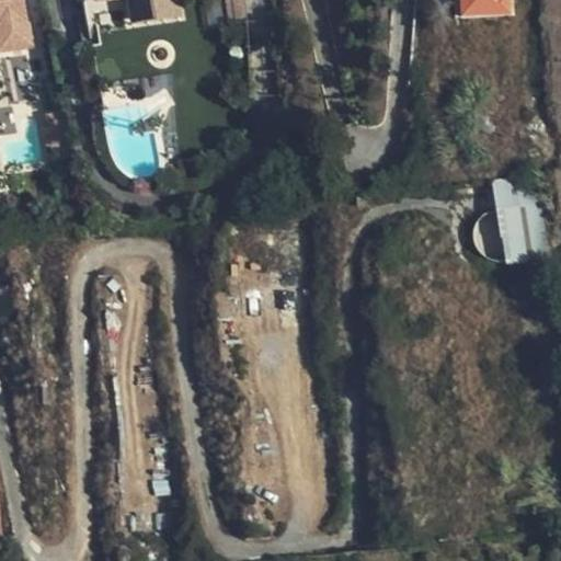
[(0,0),(0,55),(36,48),(27,0),(0,0)]
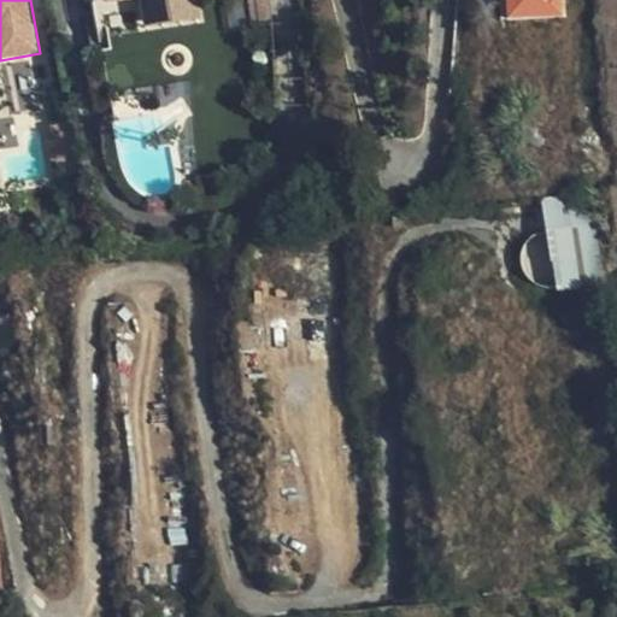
[(194,0),(153,0),(140,3),(142,17),(197,6),(194,0)]
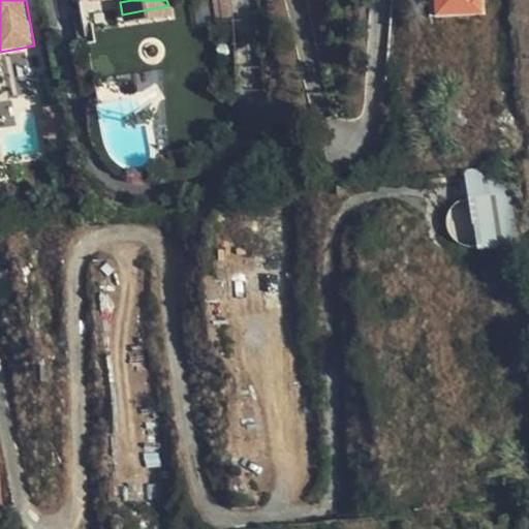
[(429,0),(430,16),(477,14),(477,0),(429,0)]
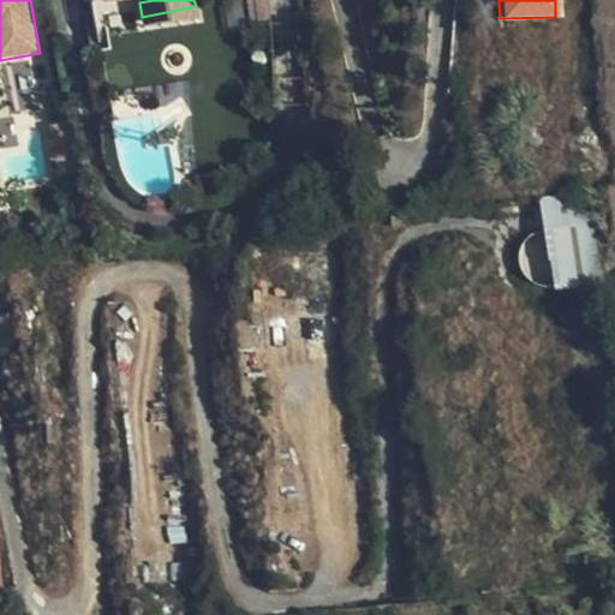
[(500,18),(500,29),(556,29),(555,17),(500,18)]
